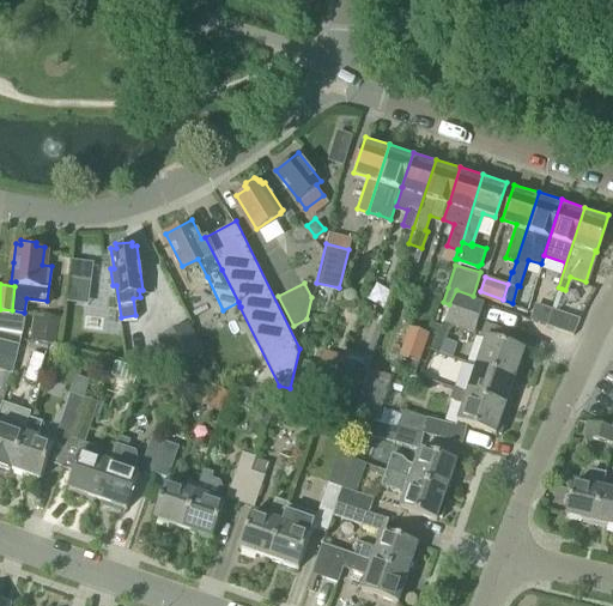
[(473,296),(456,290),(449,304),(479,314),(484,300),(473,296)]
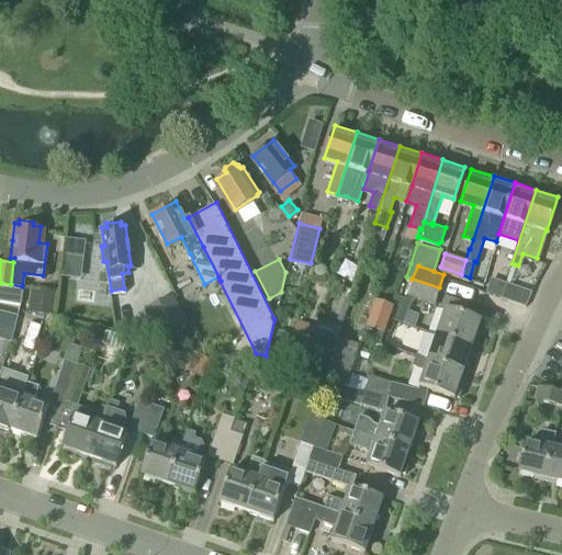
[(486,291),(501,295),(506,280),(491,275),(486,291)]
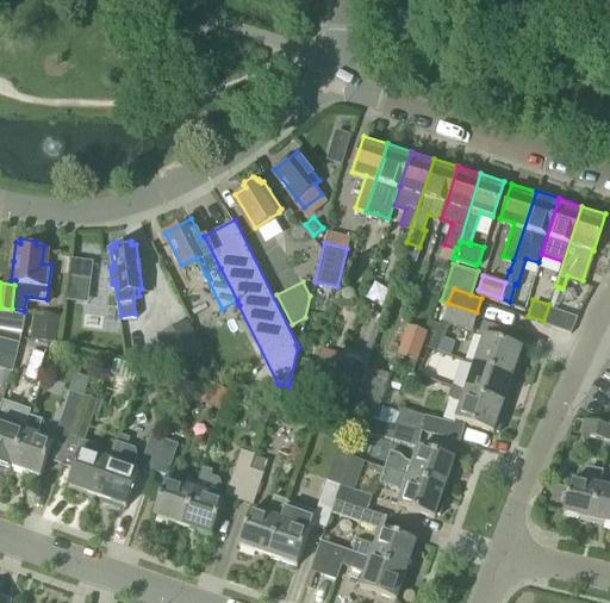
[(441,316),(472,327),(477,312),(447,303),(441,316)]
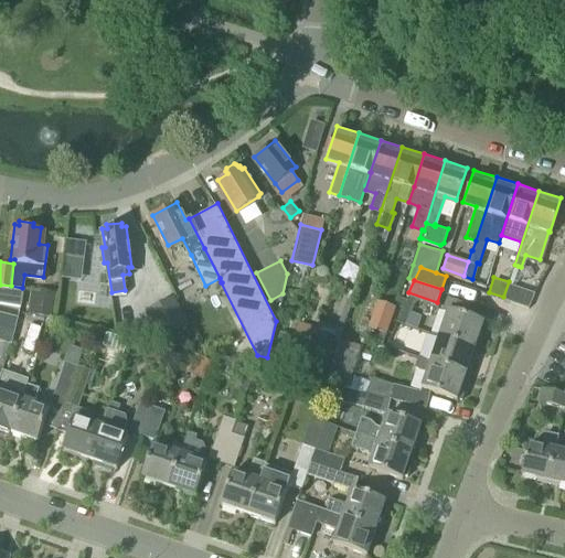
[(509,281),(503,297),(510,299),(529,306),(534,290),(514,283),(513,282),(509,281)]
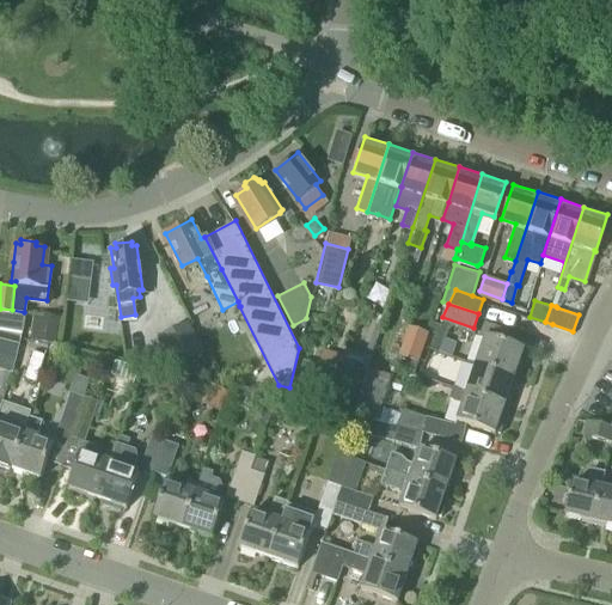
[(0,309),(0,324),(23,329),(24,312),(12,310),(0,309)]
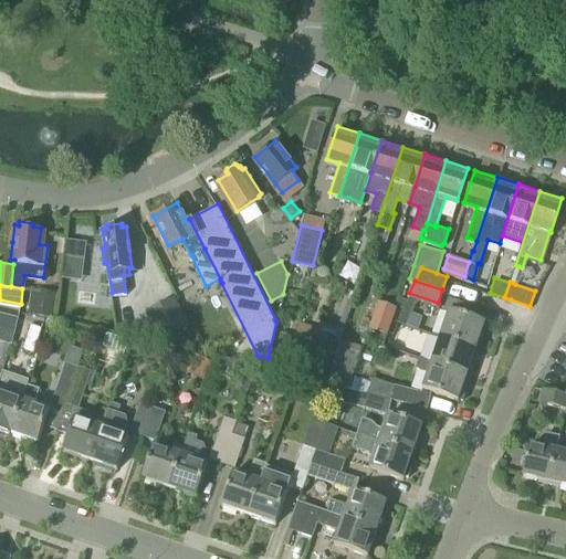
[(31,295),(28,312),(55,316),(58,299),(31,295)]
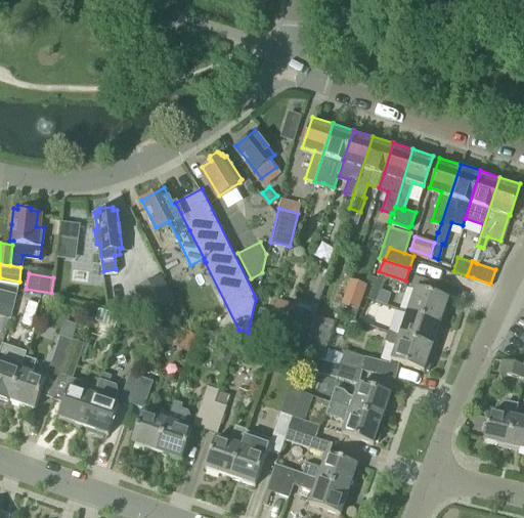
[(174,300),(161,274),(135,288),(148,313),(174,300)]
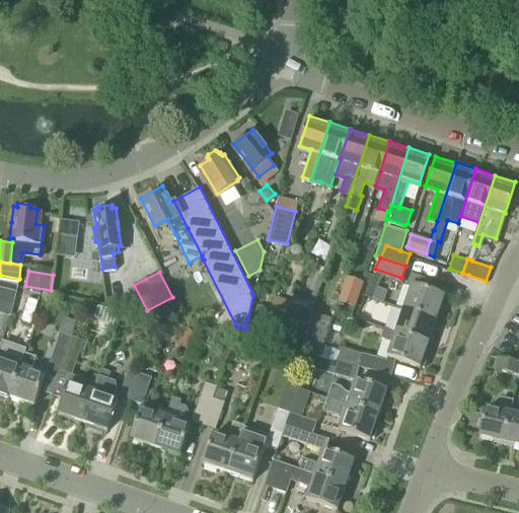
[(405,284),(411,285),(403,305),(436,316),(444,293),(427,288),(430,280),(410,273),(405,284)]
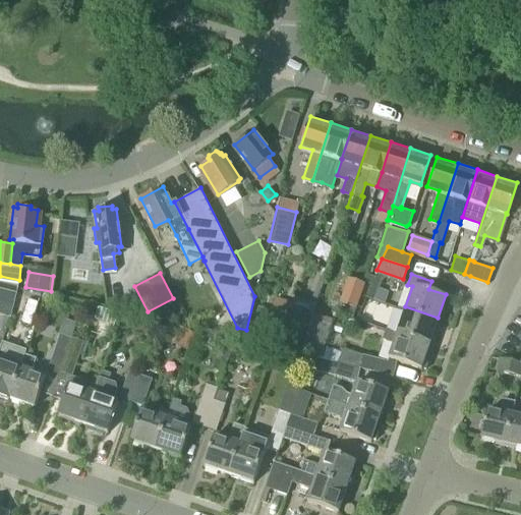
[(0,285),(0,297),(13,301),(16,289),(0,285)]
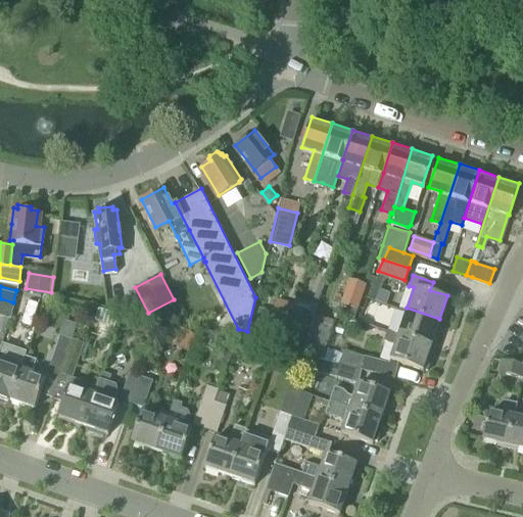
[(338,310),(354,315),(363,291),(345,286),(338,310)]
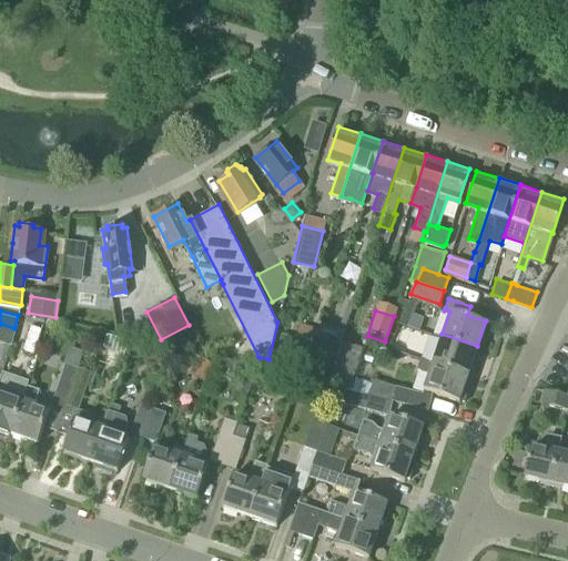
[(0,338),(11,342),(14,328),(0,324),(0,338)]
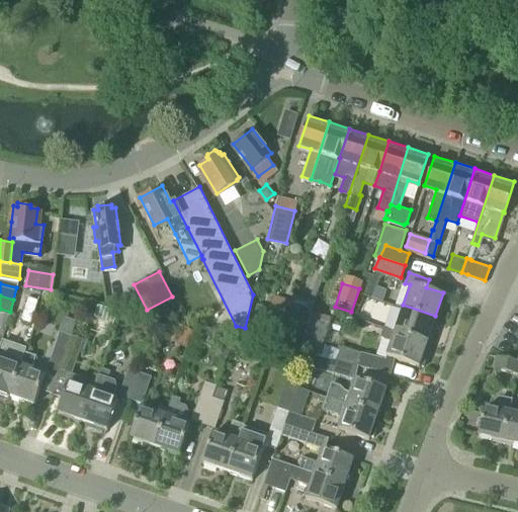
[(264,321),(261,330),(280,336),(288,311),(269,305),(264,321)]
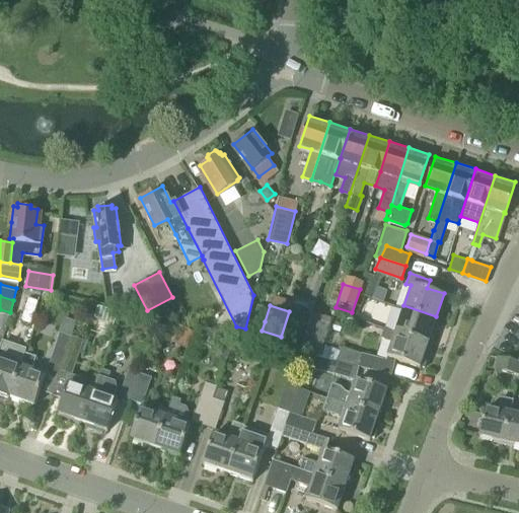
[(291,312),(282,344),(296,349),(308,310),(293,305),(291,312)]
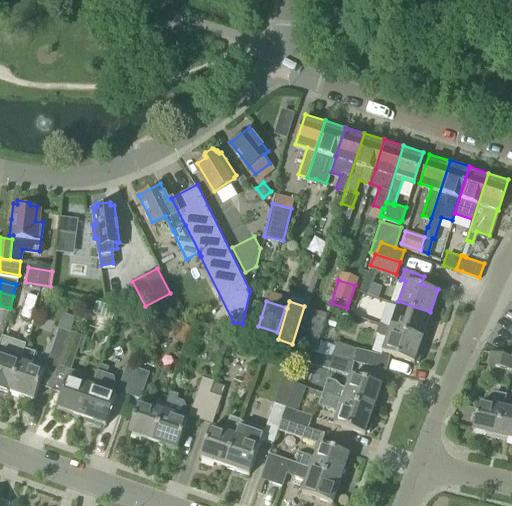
[(431,323),(427,322),(430,312),(398,301),(390,325),(422,336),(423,335),(426,336),(431,323)]
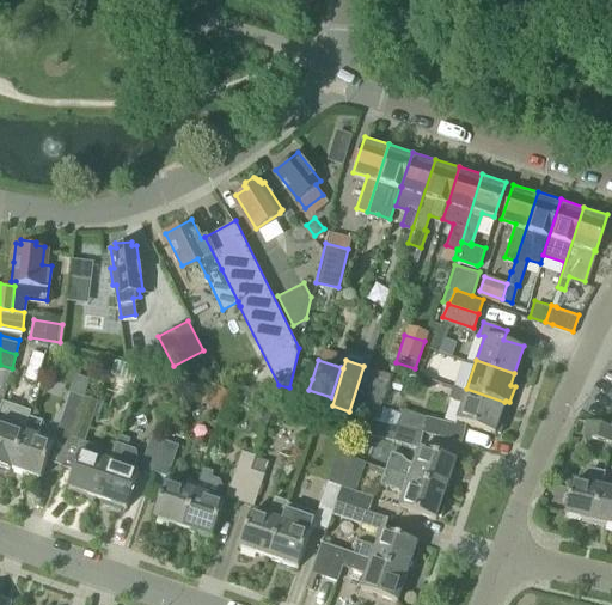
[(132,364),(127,377),(134,379),(138,366),(132,364)]
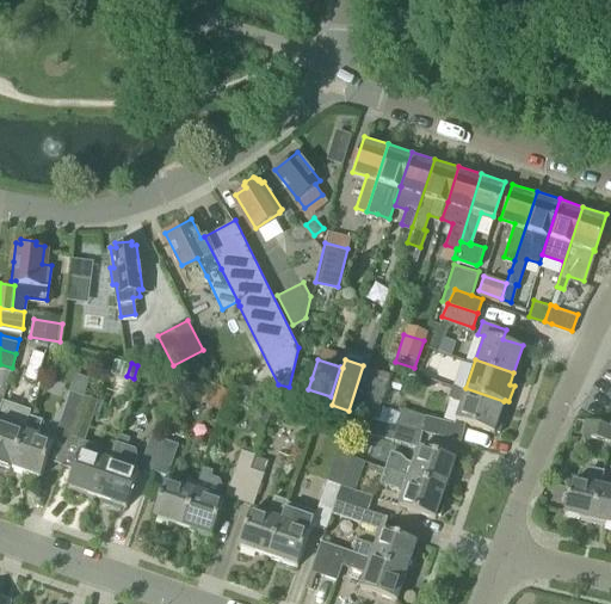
[(388,380),(382,378),(365,373),(351,413),(363,417),(364,413),(376,415),(380,405),(388,380)]
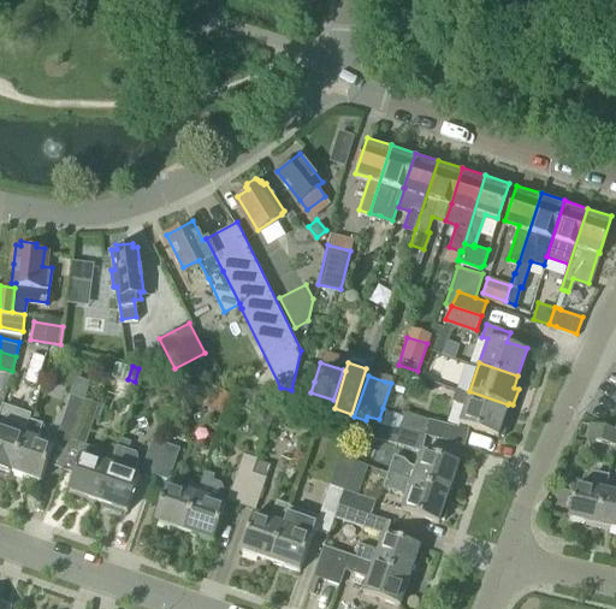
[(300,377),(292,400),(307,404),(311,392),(314,382),(300,377)]
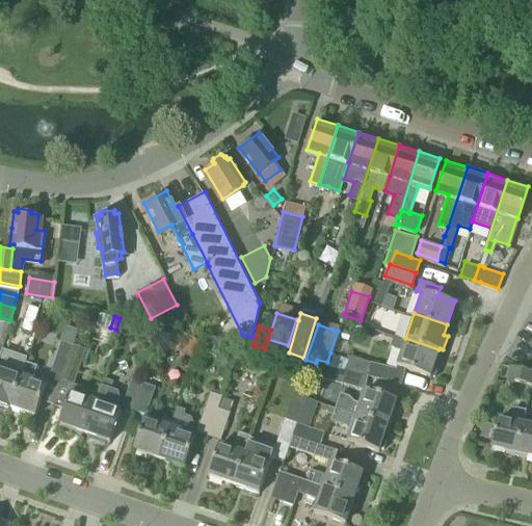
[(190,353),(197,337),(179,329),(171,345),(190,353)]
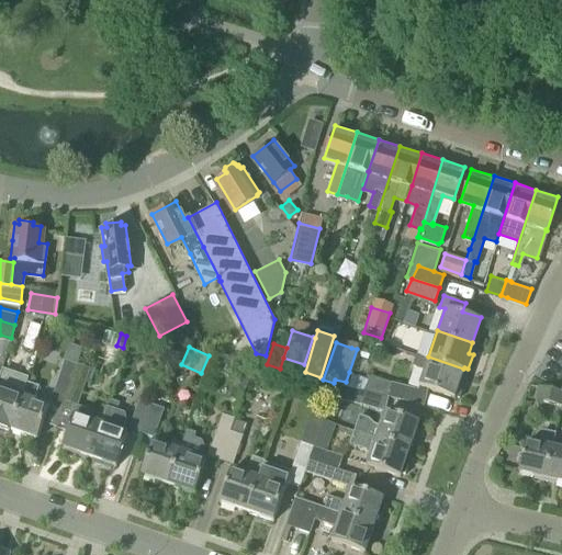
[(464,380),(460,378),(463,369),(428,357),(416,353),(413,363),(425,366),(419,383),(454,395),(456,393),(460,394),(464,380)]
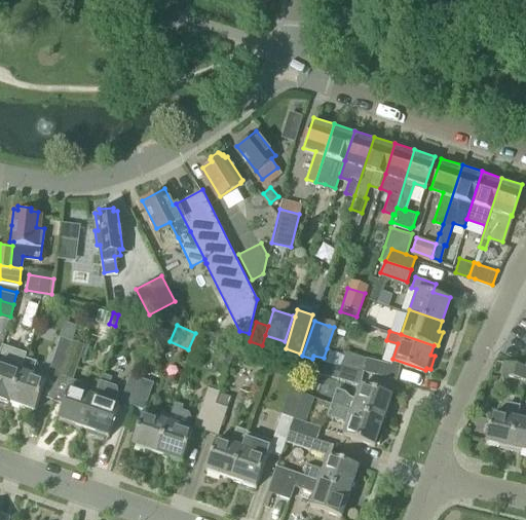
[(46,373),(58,377),(71,339),(61,335),(57,345),(55,345),(46,373)]
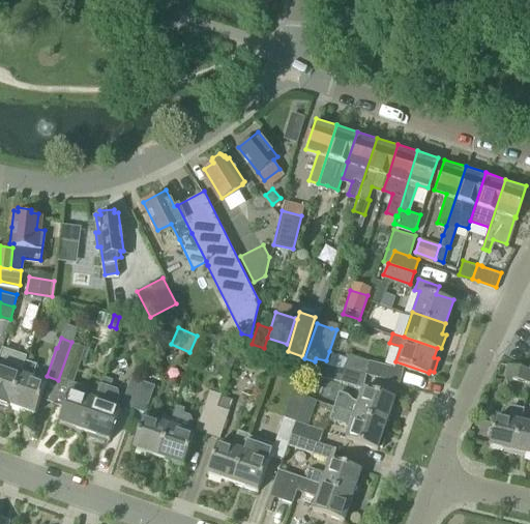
[(71,380),(80,356),(81,357),(85,346),(71,342),(58,380),(69,384),(58,419),(83,429),(97,388),(71,380)]
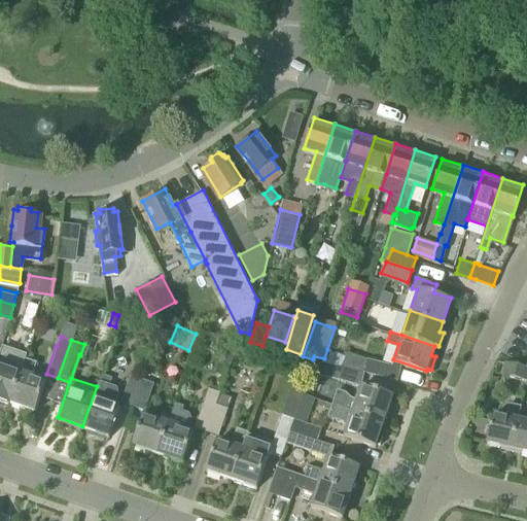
[(324,358),(323,360),(340,365),(345,354),(327,349),(324,358)]
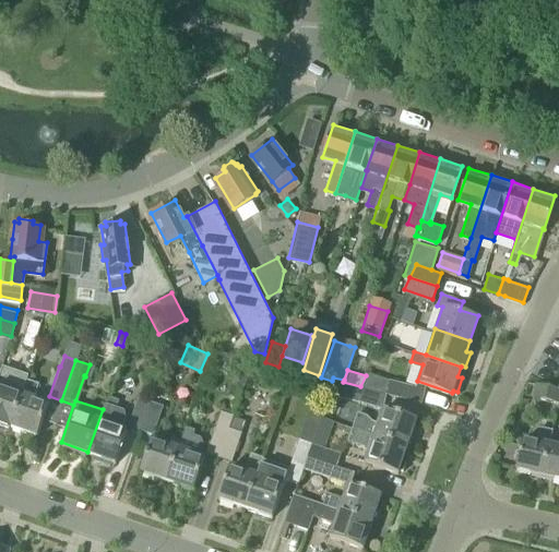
[(385,391),(390,378),(368,370),(366,375),(360,386),(363,387),(385,391)]
